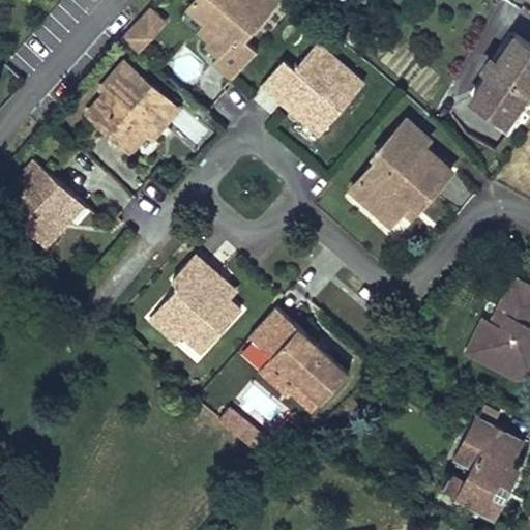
[(215,61),(234,77),(259,49),(247,38),(281,1),(280,0),(193,0),(189,4),(208,21),(218,30),(211,38),(207,41),(222,54),(215,61)]
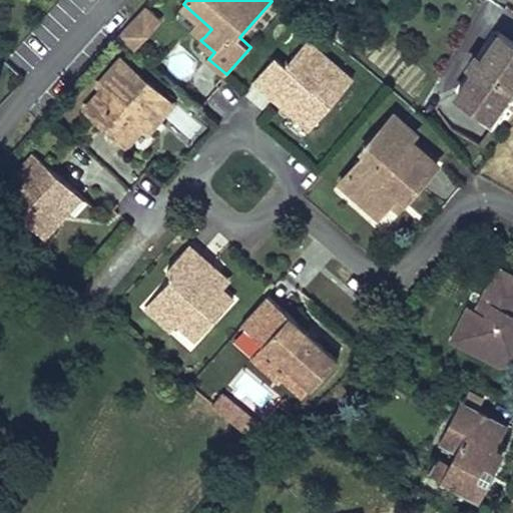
[(163,20),(143,6),(116,36),(134,51),(163,20)]
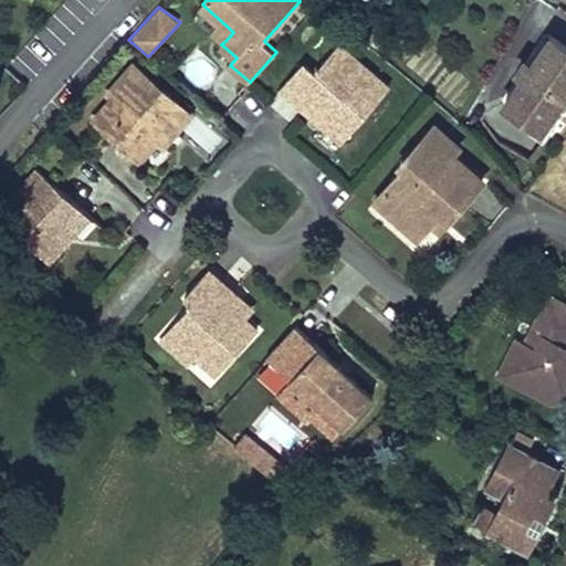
[(222,22),(215,31),(226,41),(233,32),(222,22)]
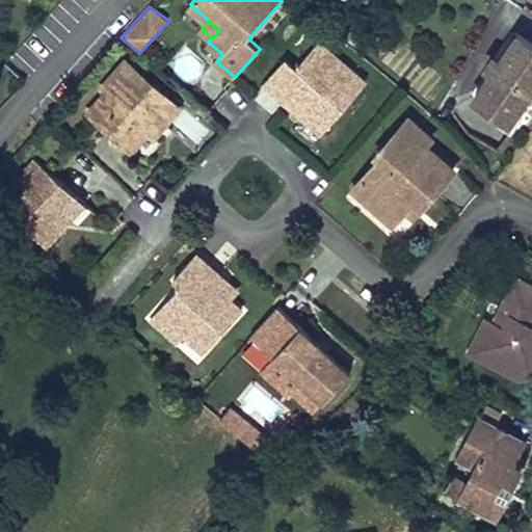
[(350,27),(344,35),(356,47),(363,38),(350,27)]
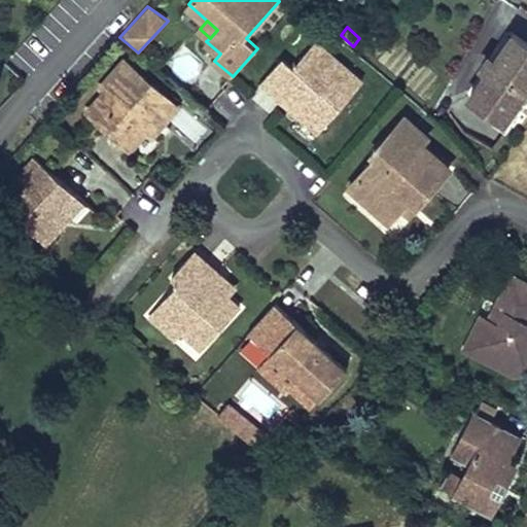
[(526,41),(514,32),(468,95),(503,119),(526,84),(526,41)]
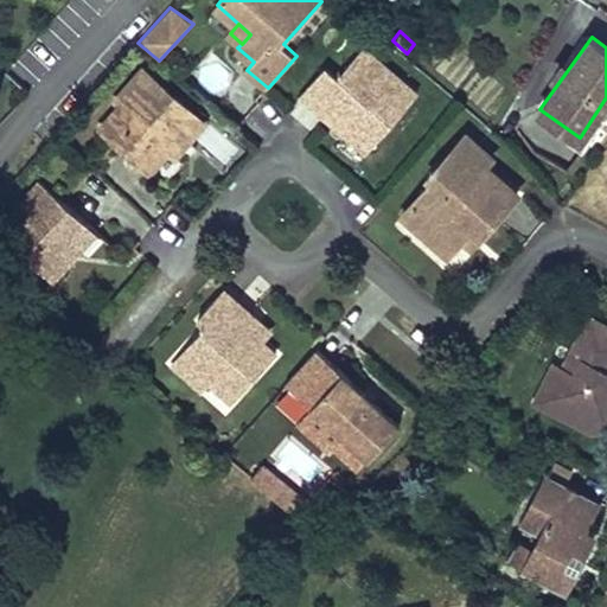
[(326,66),(301,95),(326,116),(333,109),(351,125),(344,132),(366,151),(416,94),(364,48),(339,77),(326,66)]
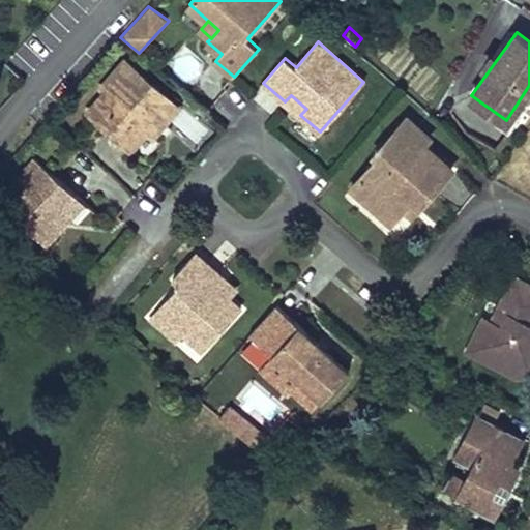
[(89,111),(131,149),(148,130),(158,119),(164,123),(179,107),(125,60),(101,87),(106,91),(89,111)]
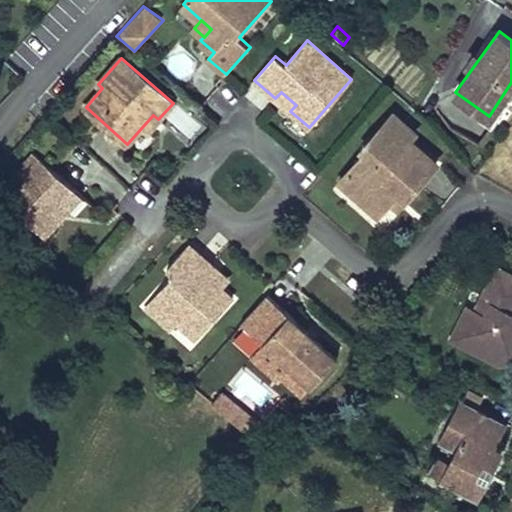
[(275,98),(290,111),(296,105),(281,92),(275,98)]
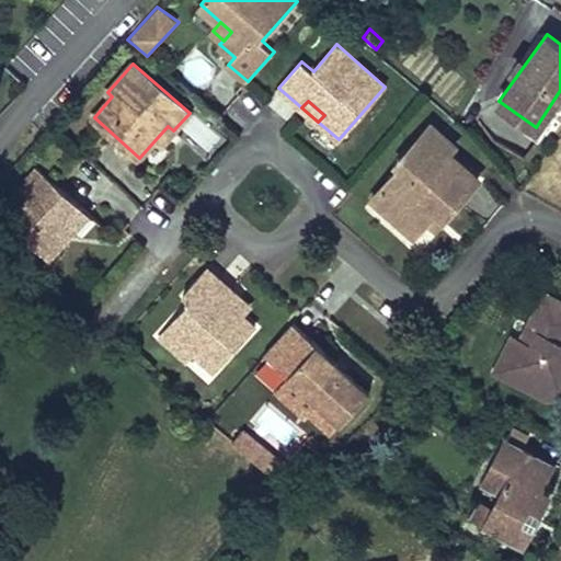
[(455,145),(431,124),(396,163),(399,168),(412,179),(405,186),(392,174),(371,198),(414,236),(425,222),(435,212),(443,219),(479,178),(449,151),(455,145)]
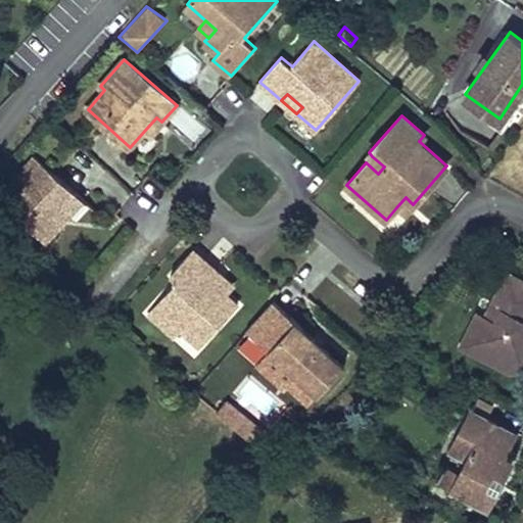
[(146,129),(152,134),(161,122),(156,117),(146,129)]
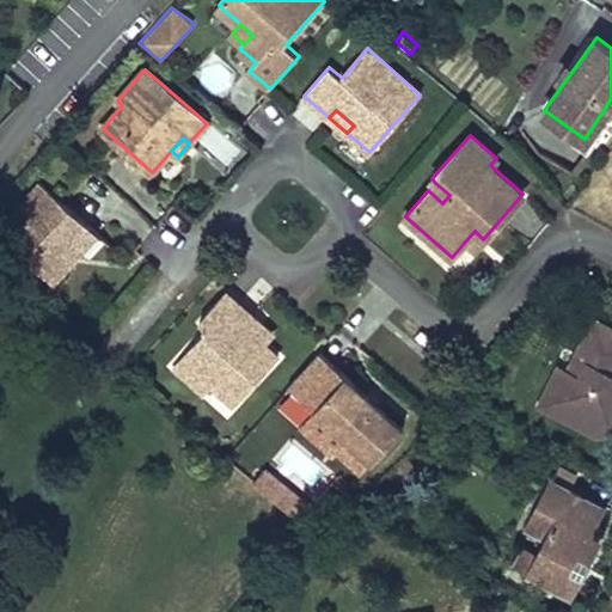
[(428,190),(442,203),(450,195),(435,183),(428,190)]
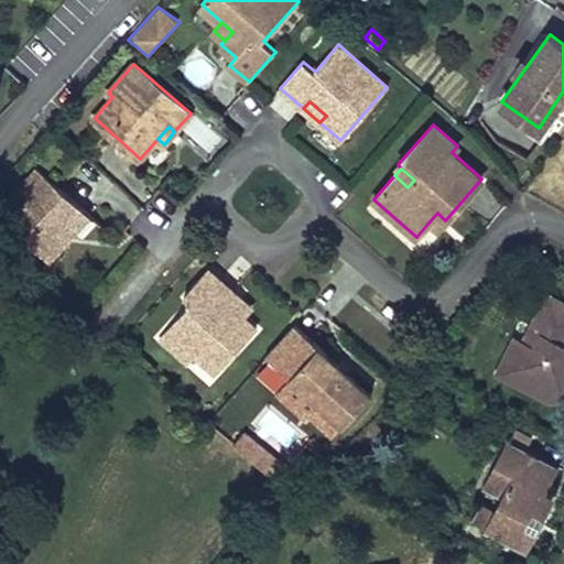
[(38,170),(0,212),(0,218),(47,262),(69,238),(64,232),(83,210),(38,170)]
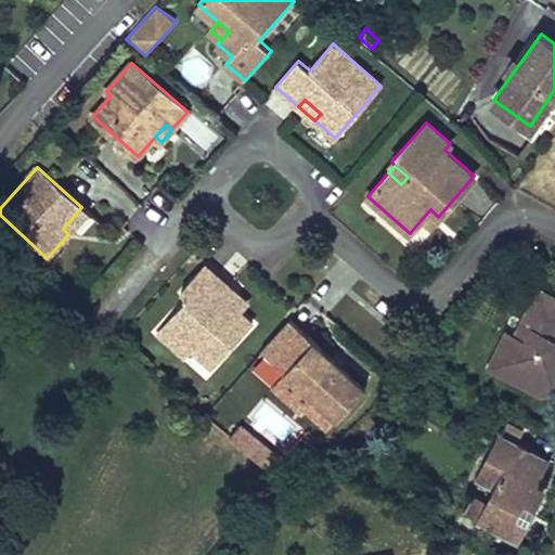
[(63,229),(68,234),(88,213),(81,207),(63,229)]
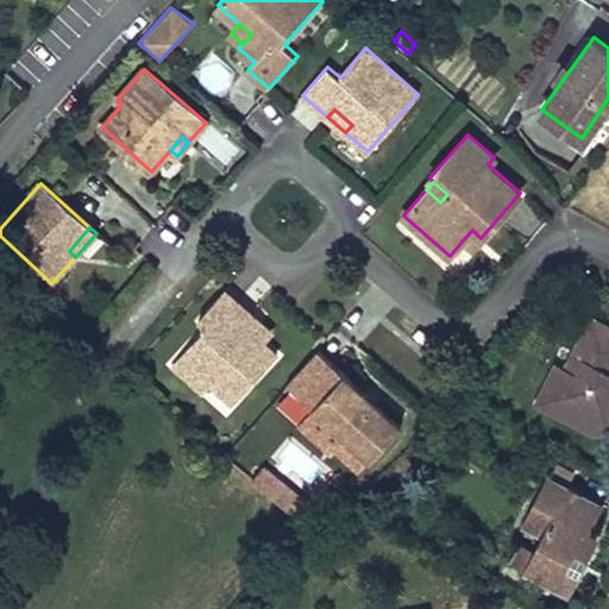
[(462,242),(470,250),(481,238),(472,230),(462,242)]
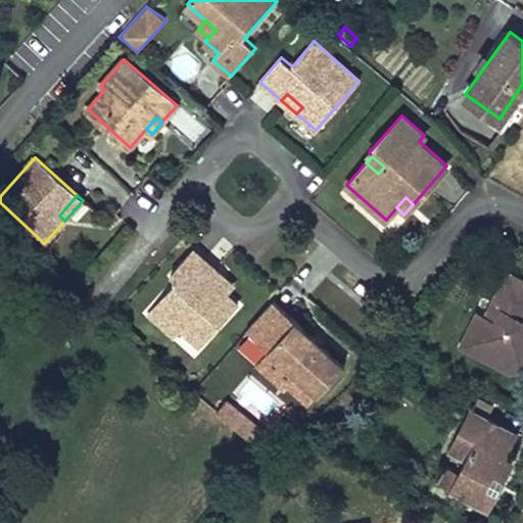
[(175,281),(155,303),(183,328),(190,320),(208,337),(238,304),(224,292),(206,277),(214,270),(192,250),(169,276),(175,281)]
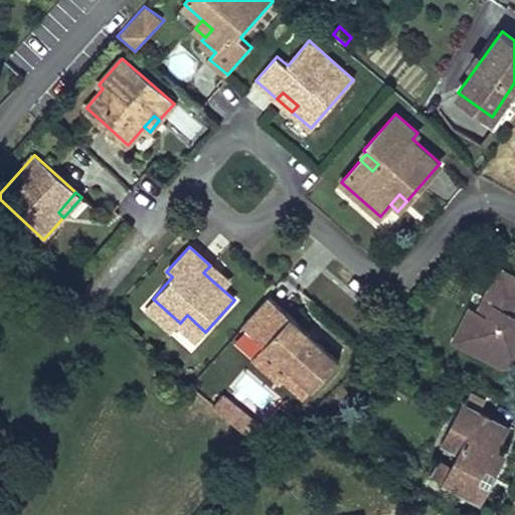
[(203,273),(220,288),(227,281),(210,266),(203,273)]
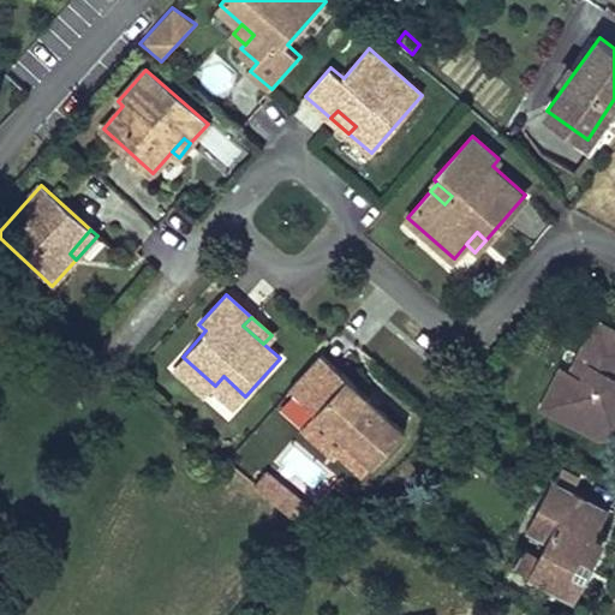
[(563,366),(544,407),(580,427),(587,416),(598,422),(611,421),(614,412),(614,330),(597,322),(572,371),(563,366)]
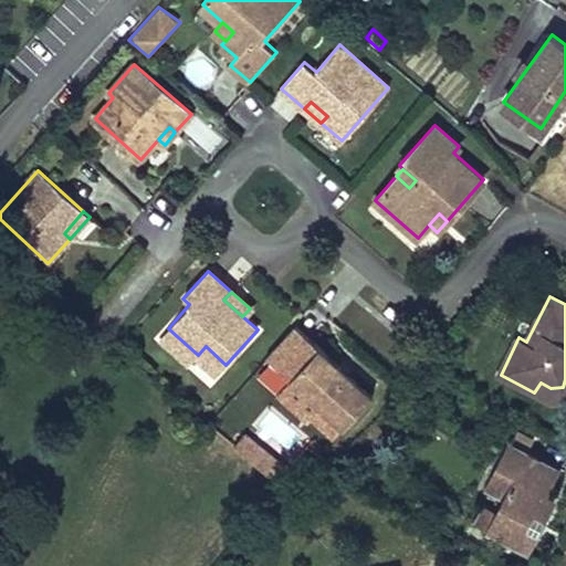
[(307,335),(295,324),(265,357),(322,408),(312,418),(334,438),(374,395),(350,374),(347,378),(338,370),(343,366),(307,335)]
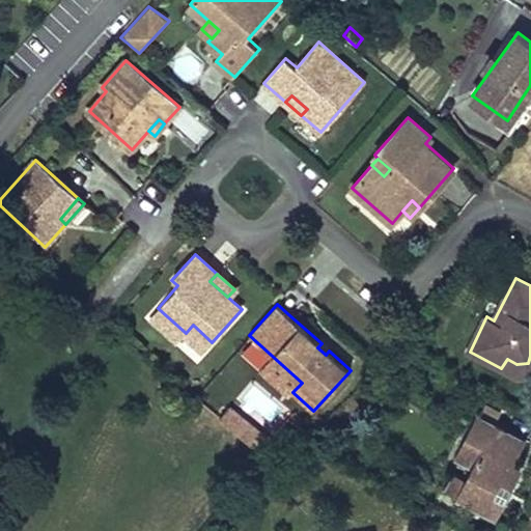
[(326,355),(329,351),(322,343),(317,347),(326,355)]
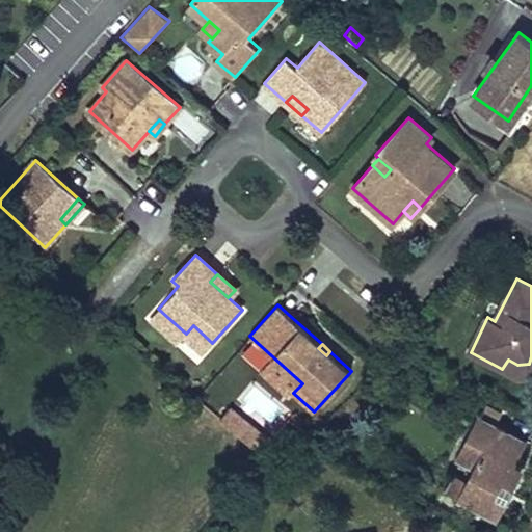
[(508,360),(502,369),(520,378),(531,374),(531,356),(529,364),(517,365),(508,360)]
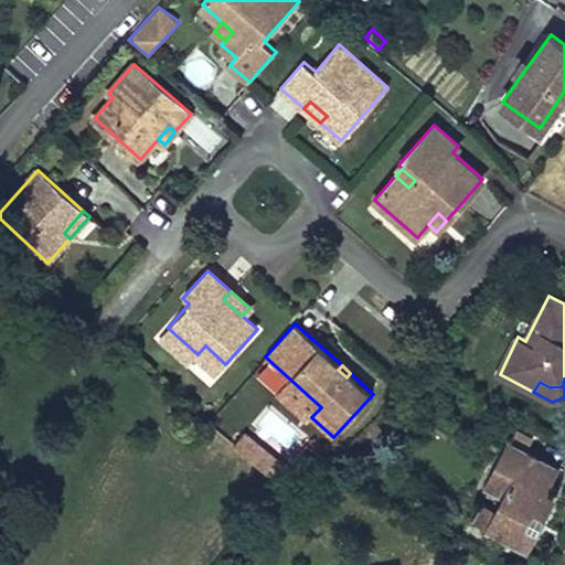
[(287,472),(244,435),(233,446),(276,486),(287,472)]
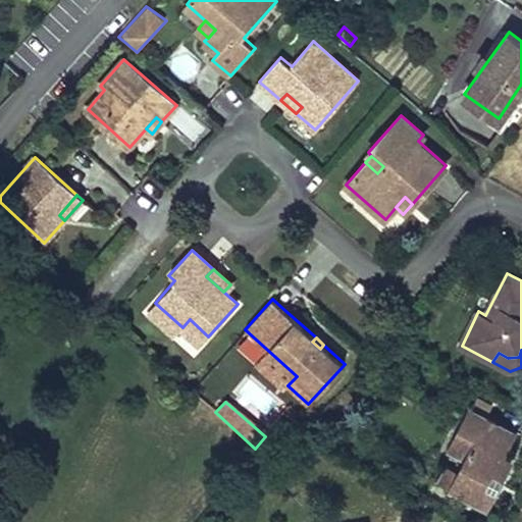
[(459,471),(450,489),(486,508),(496,490),(487,485),(494,473),(502,477),(512,459),(504,455),(516,431),(471,409),(450,451),(465,459),(459,471)]
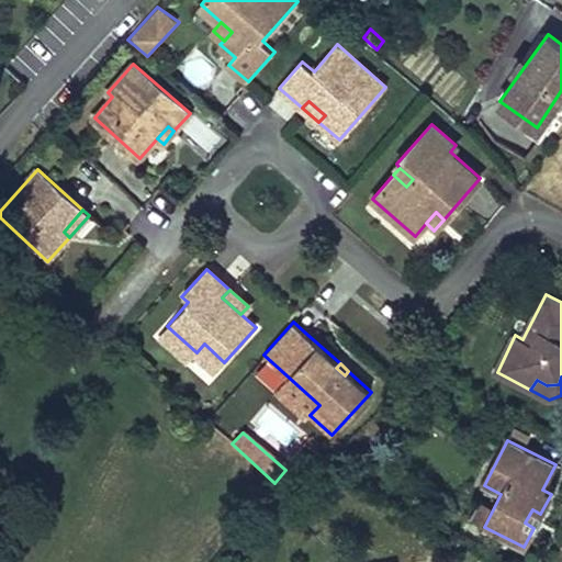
[(471,519),(484,527),(494,507),(481,501),(471,519)]
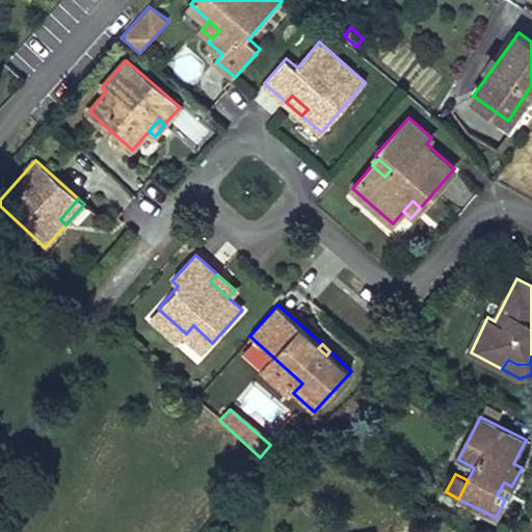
[(497,495),(505,500),(511,486),(504,482),(497,495)]
